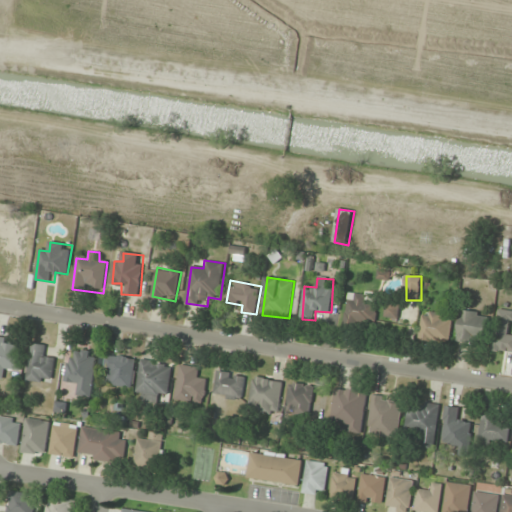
[(375,328),(380,295),(350,291),(345,323),(375,328)]
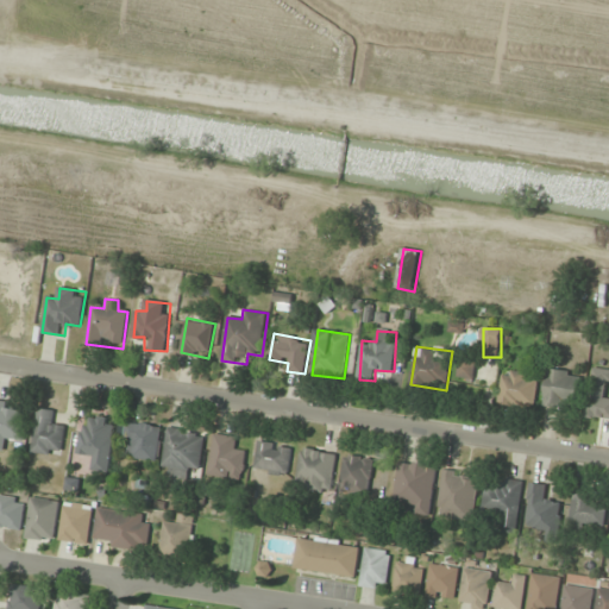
[(458,381),(475,382),(477,363),(460,360),(458,381)]
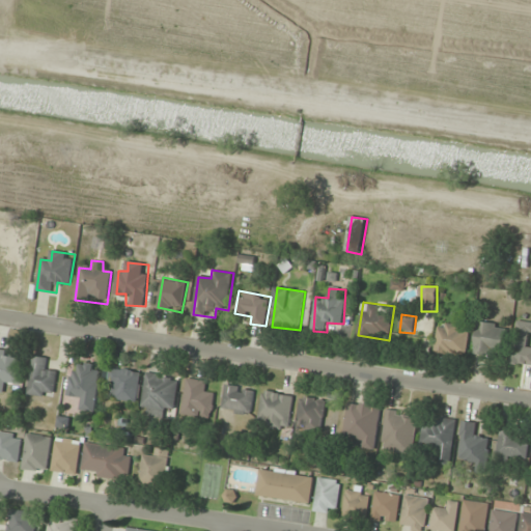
[(496,346),(504,348),(507,326),(479,322),(475,353),(495,355),(496,346)]
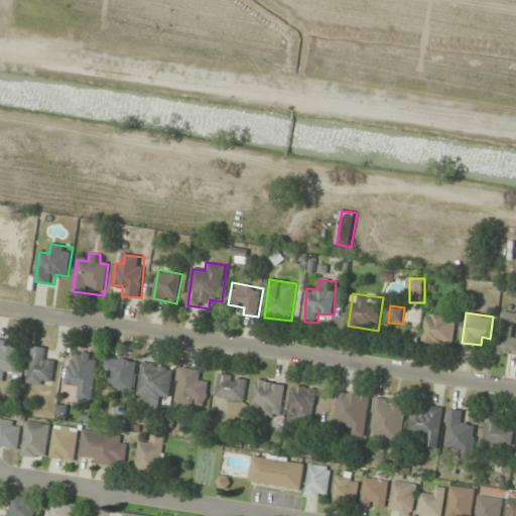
[(454,344),(458,317),(426,313),(423,340),(454,344)]
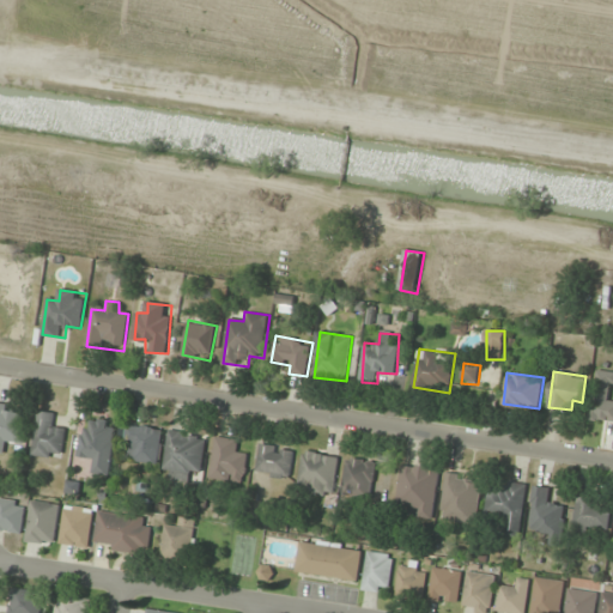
[(0,453),(8,454),(10,443),(25,444),(28,417),(18,416),(19,406),(0,404),(0,453)]
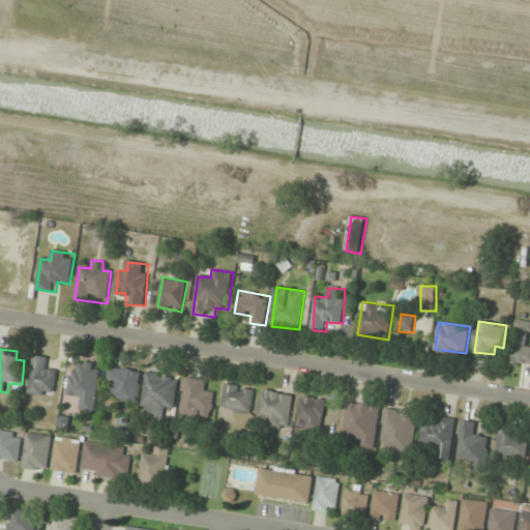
[(56,370),(48,369),(49,357),(32,356),(29,394),(54,396),(56,370)]
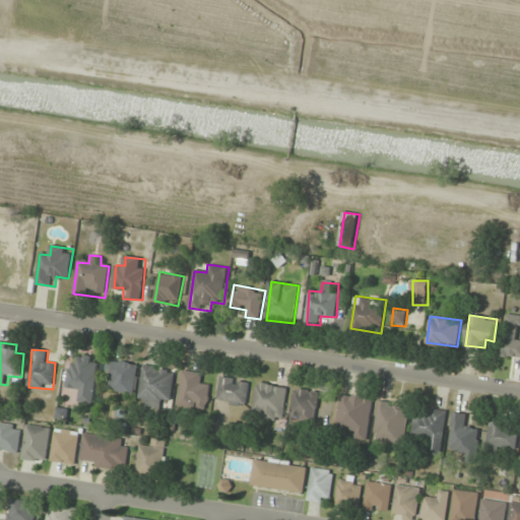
[(68,388),(79,390),(78,401),(95,402),(100,358),(71,355),(68,388)]
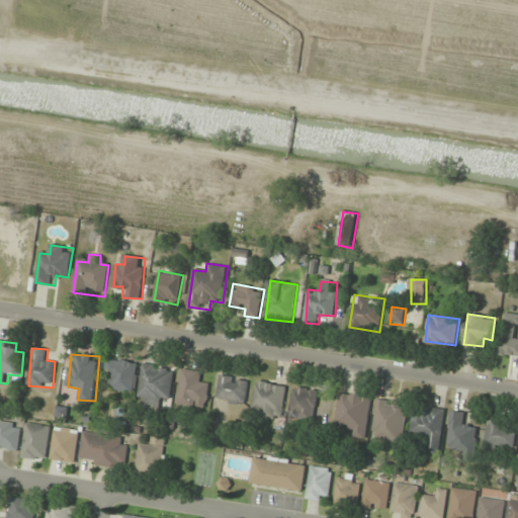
[(108,379),(111,379),(111,390),(135,390),(135,361),(108,361),(108,379)]
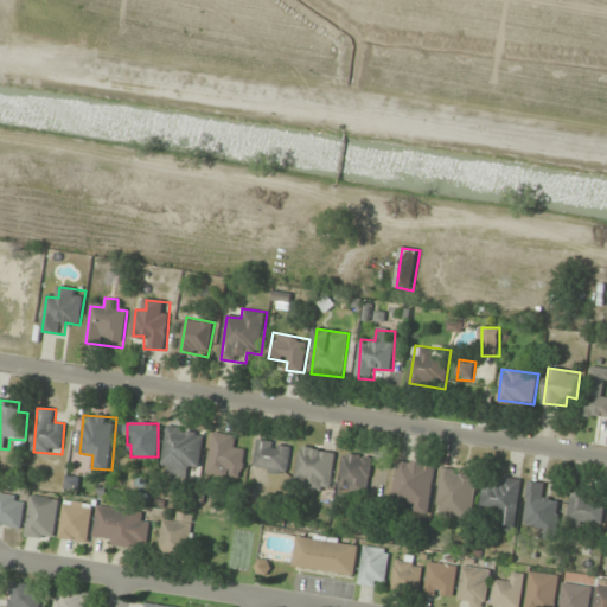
[(205,433),(168,428),(163,466),(171,467),(170,475),(186,478),(187,467),(199,468),(205,433)]
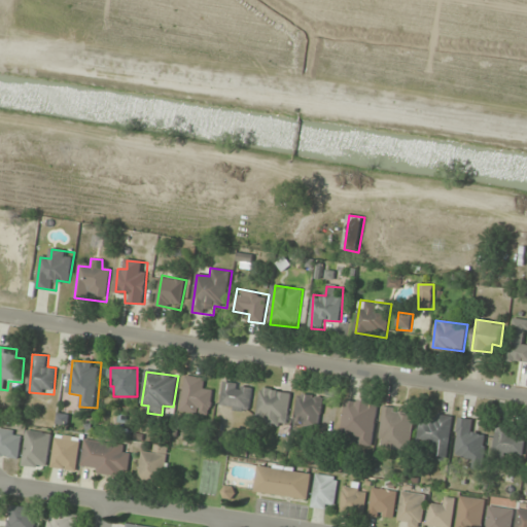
[(205,378),(184,377),(183,412),(211,413),(212,390),(204,390),(205,378)]
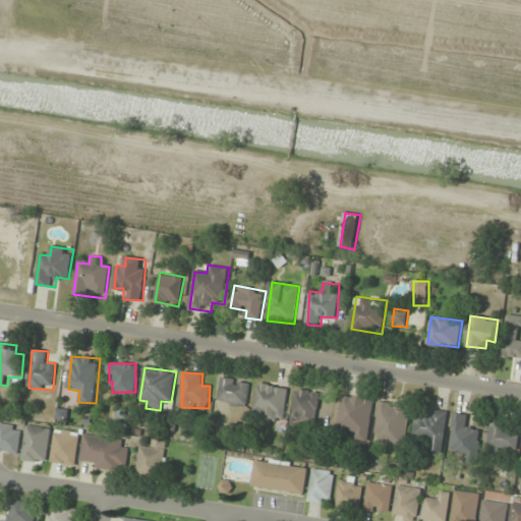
[(248,381),(219,381),(219,404),(248,404),(248,381)]
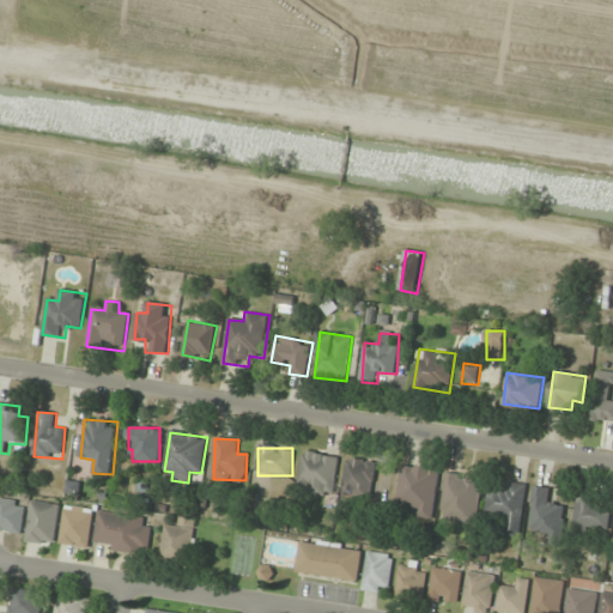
[(339,456),(303,451),(299,480),(310,481),(309,492),(334,496),(339,456)]
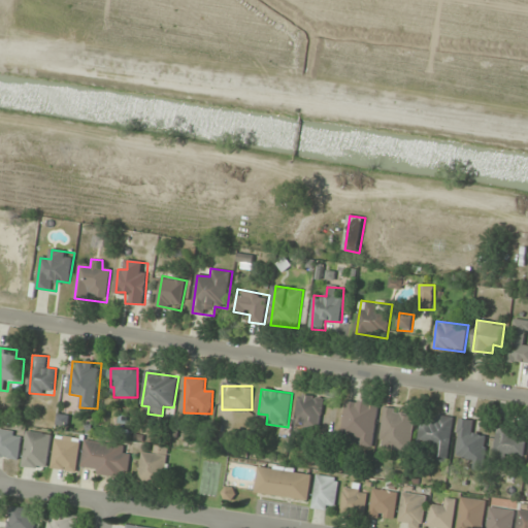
[(322,426),(324,397),(299,395),(297,425),(322,426)]
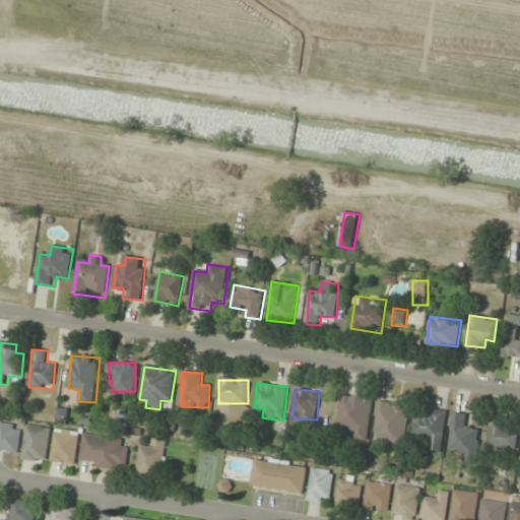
[(369,440),(375,397),(341,393),(336,427),(356,430),(355,439),(369,440)]
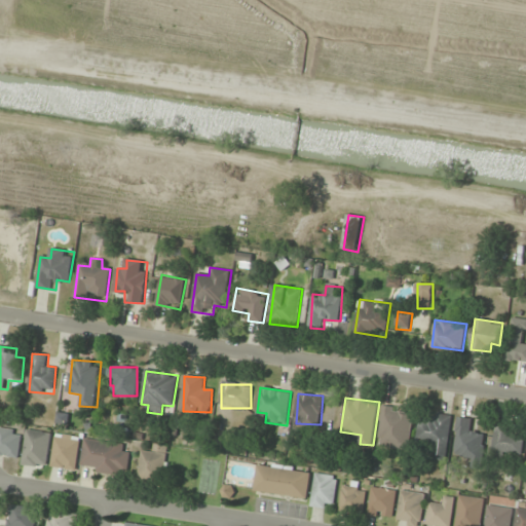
[(378,446),(410,450),(415,410),(383,406),(378,446)]
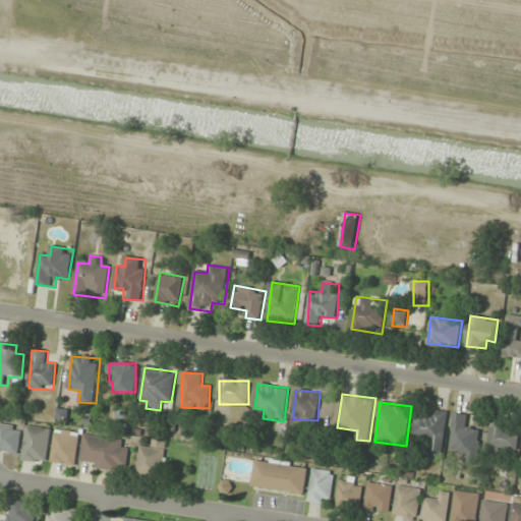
[(444,459),(448,412),(428,410),(428,417),(416,416),(414,438),(429,440),(427,457),(444,459)]
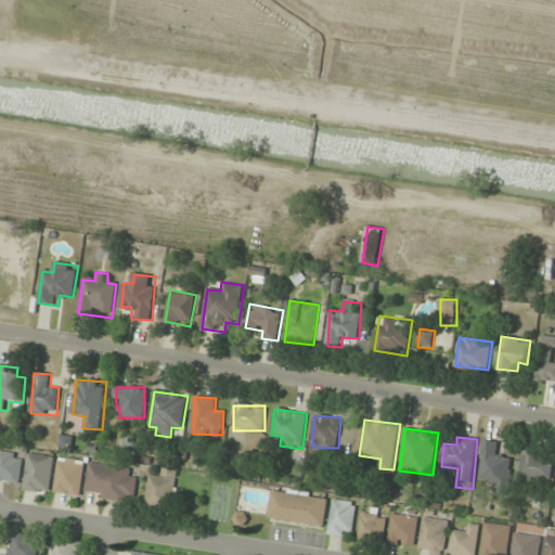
[(508,494),(513,455),(500,453),(501,442),(483,441),(479,481),(500,483),(499,493),(508,494)]
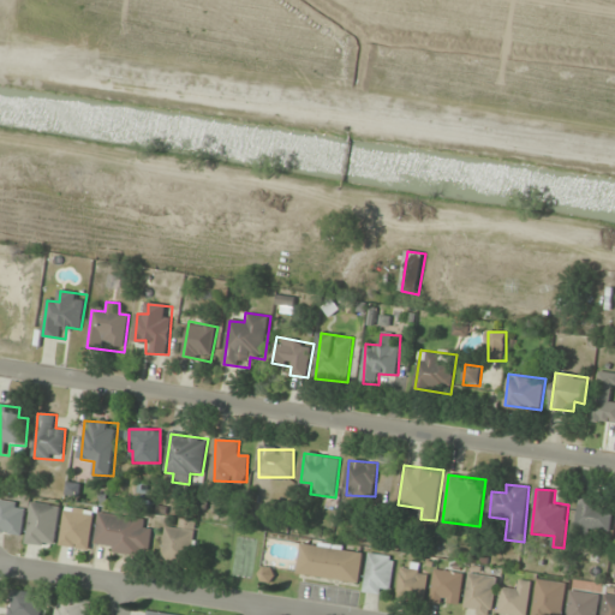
[(610,537),(614,512),(601,509),(603,499),(581,495),(575,532),(610,537)]
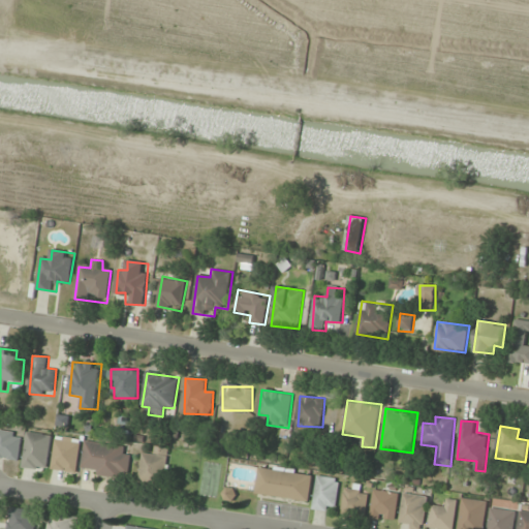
[(0,458),(20,461),(23,433),(0,430),(0,458)]
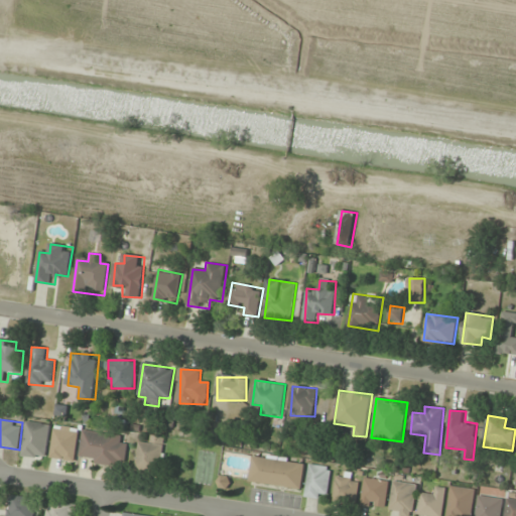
[(45,460),(50,425),(27,421),(22,456),(45,460)]
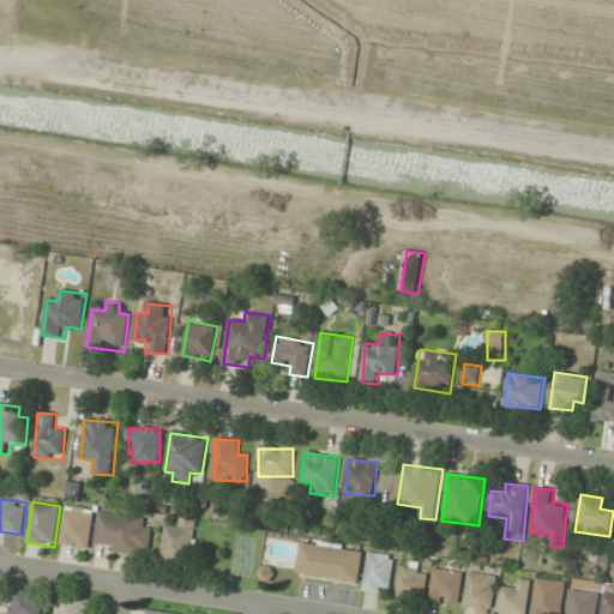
[(95,510),(65,506),(60,546),(90,549),(95,510)]
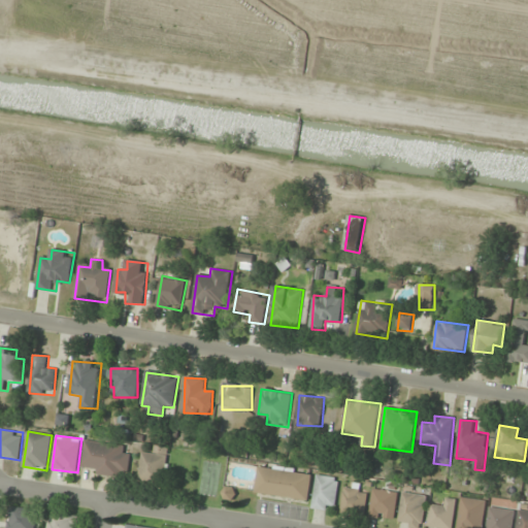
[(81,471),(128,476),(131,447),(85,441),(81,471)]
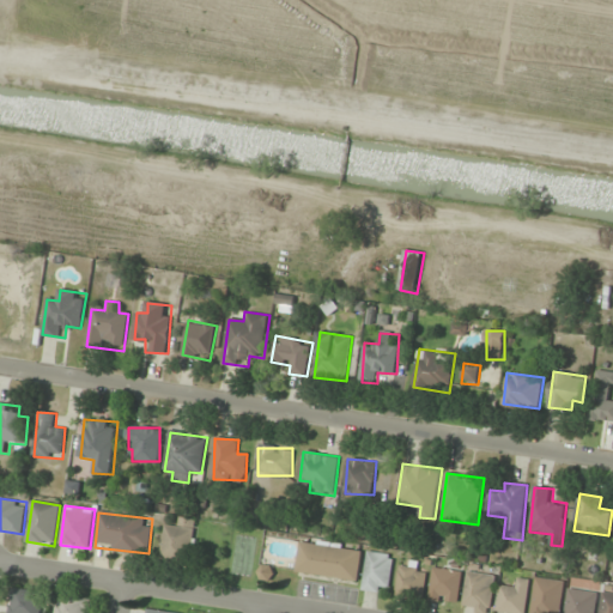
[(189,565),(196,520),(180,517),(178,527),(165,526),(161,560),(189,565)]
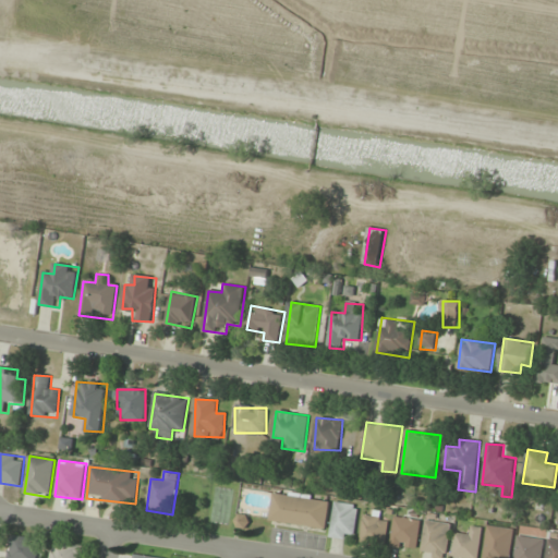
[(270,522),(327,528),(330,498),(274,492),(270,522)]
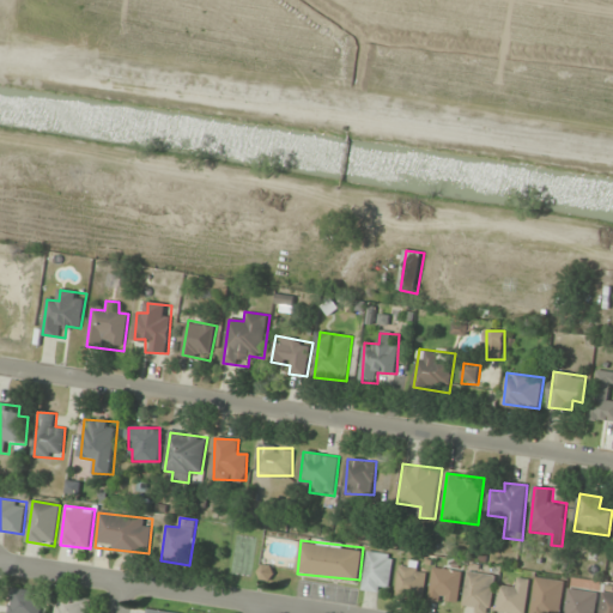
[(363,589),(388,594),(395,556),(369,551),(363,589)]
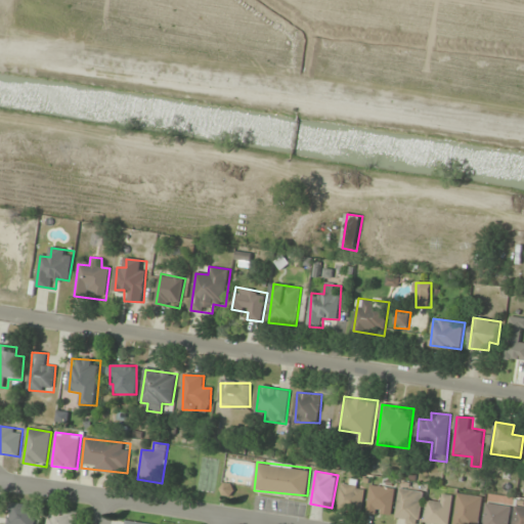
[(363,481),(341,483),(342,508),(364,507),(363,481)]
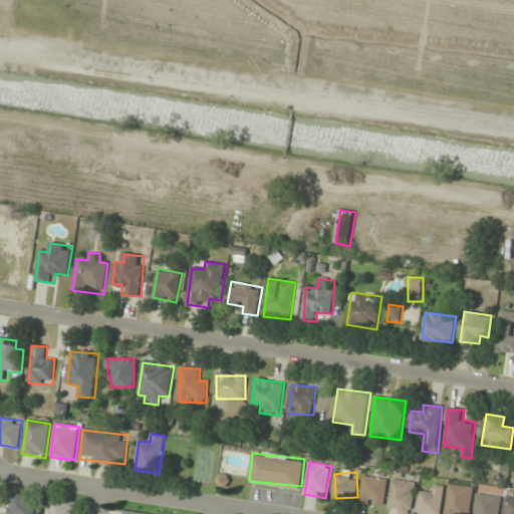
[(384,506),(388,478),(363,476),(361,504),(384,506)]
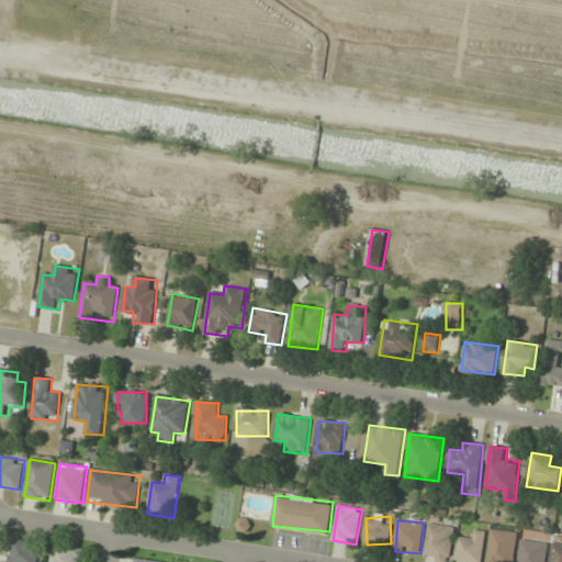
[(426,561),(452,561),(452,526),(427,525),(426,561)]
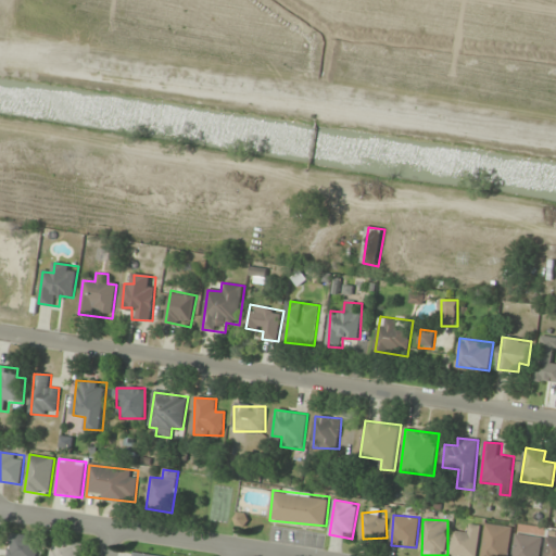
[(454,532),(452,555),(463,555),(476,555),(481,525),(469,523),(468,534),(454,532)]
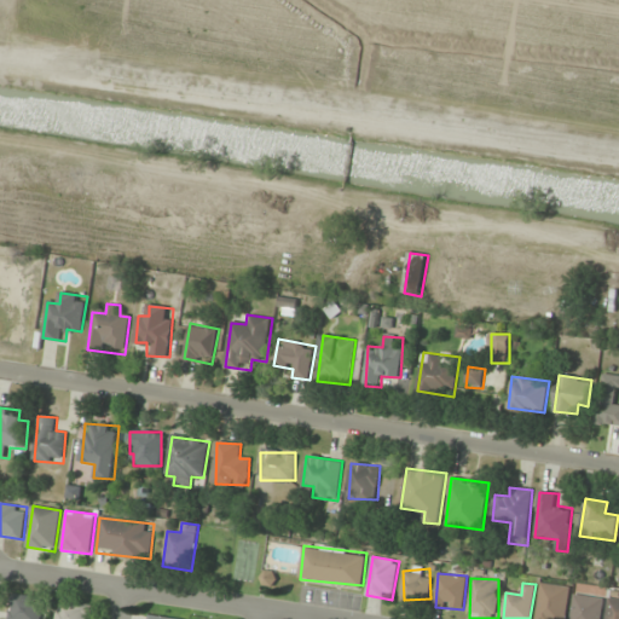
[(567,618),(568,584),(539,584),(539,618),(567,618)]
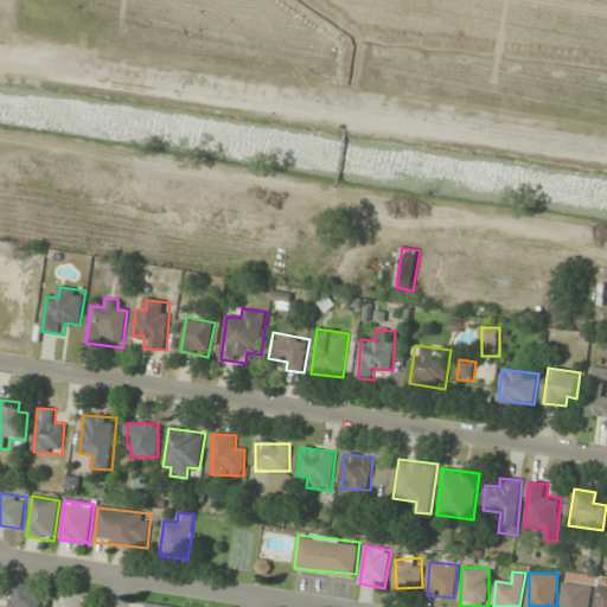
[(7,606),(40,606),(44,587),(12,582),(7,606)]
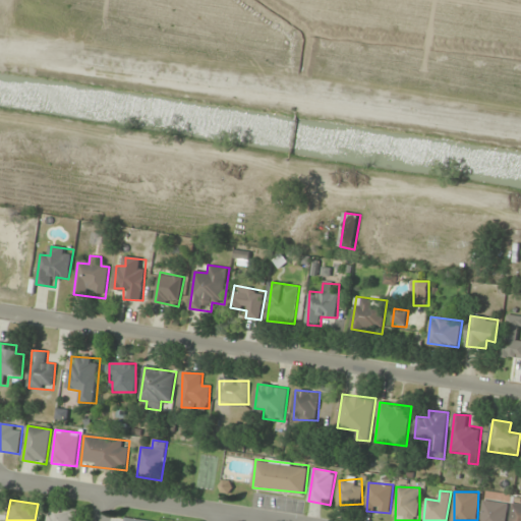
[(481,520),(506,520),(508,502),(482,501),(481,520)]
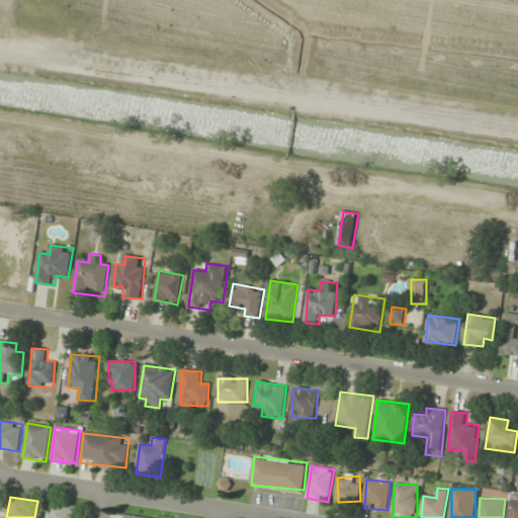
[(517,517),(517,501),(509,500),(507,517),(517,517)]
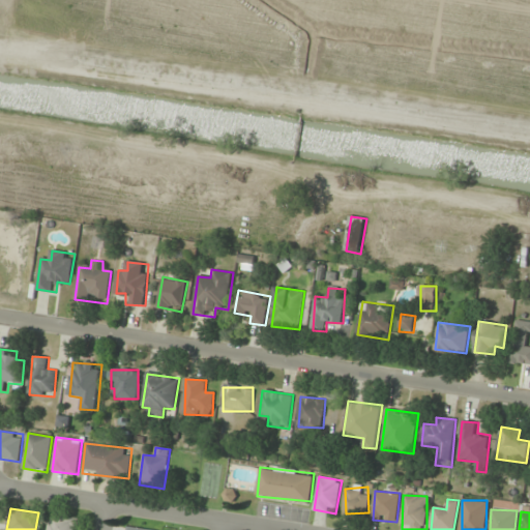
[(78,529),(80,521),(52,514),(48,529),(78,529)]
